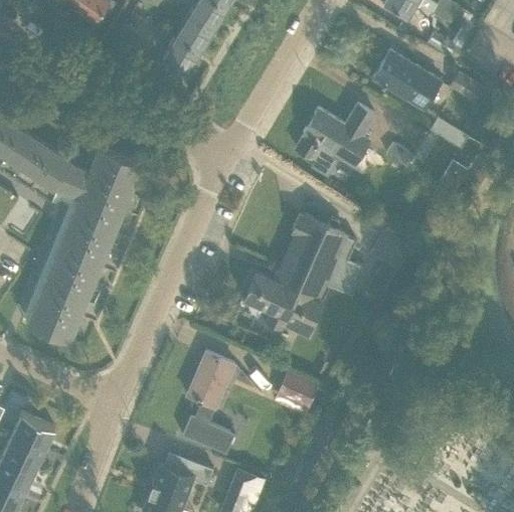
[(78,0),(74,7),(96,21),(104,10),(109,13),(117,2),(113,0),(78,0)]
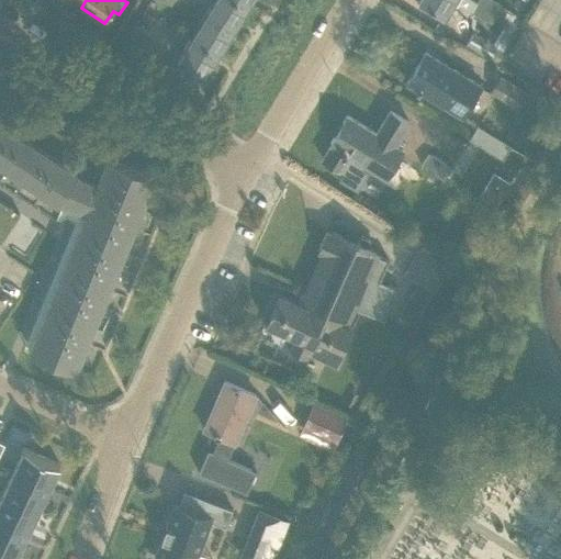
[(217,0),(208,18),(234,33),(248,9),(233,0),(217,0)]
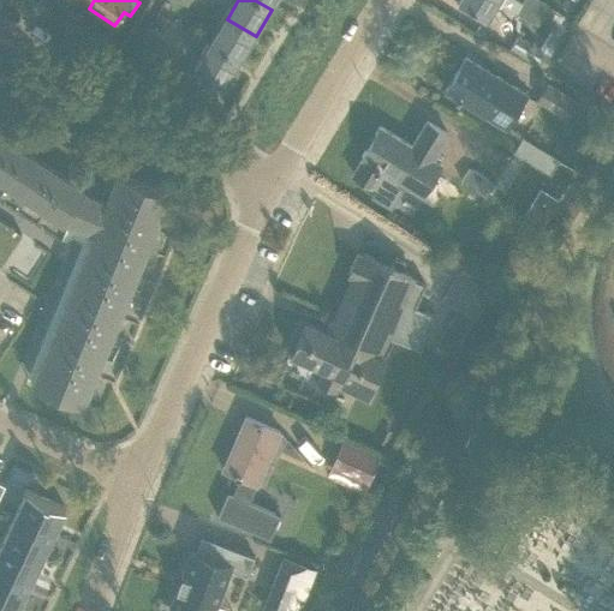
[(255,0),(272,10),(278,0),(255,0)]
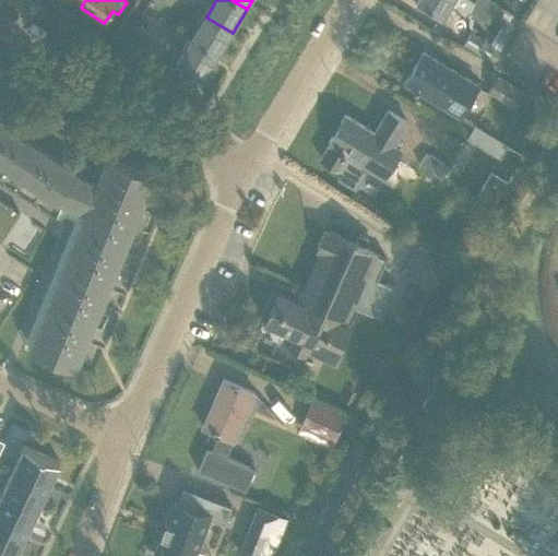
[(454,0),(418,0),(417,2),(443,19),(454,0)]
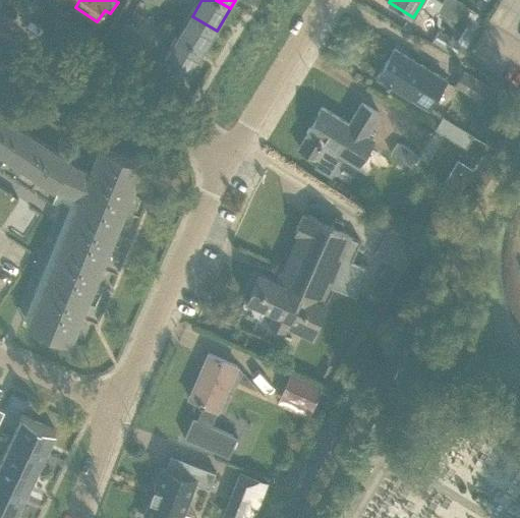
[(464,6),(455,0),(445,0),(443,4),(459,14),(464,6)]
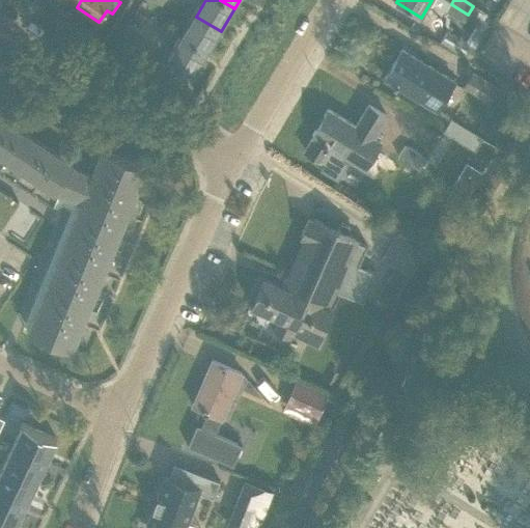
[(468,15),(451,4),(446,14),(463,24),(468,15)]
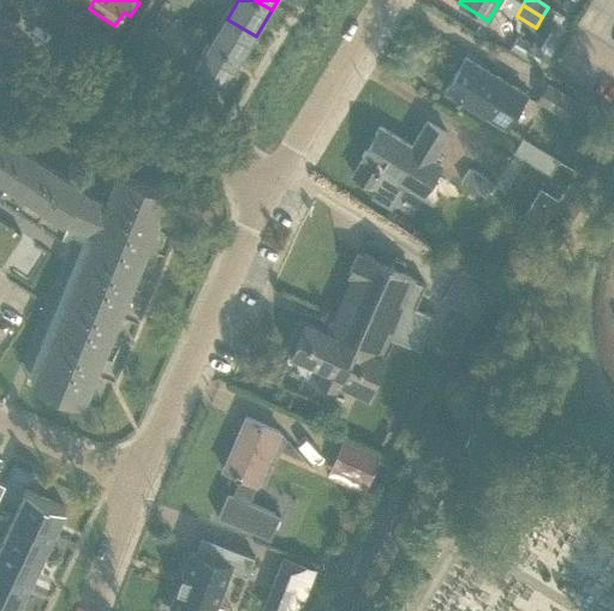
[(212,46),(239,63),(256,36),(227,19),(212,46)]
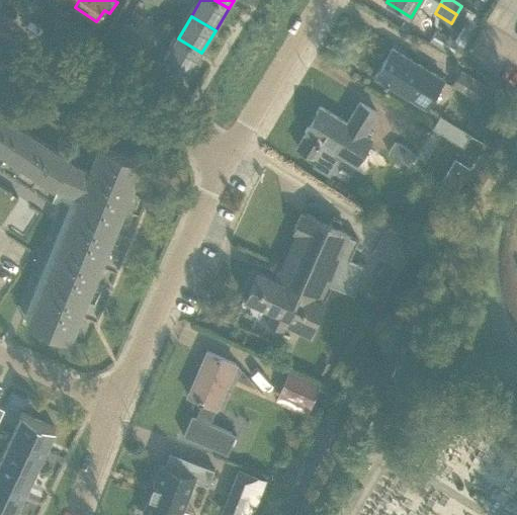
[(142,34),(125,24),(120,34),(136,44),(142,34)]
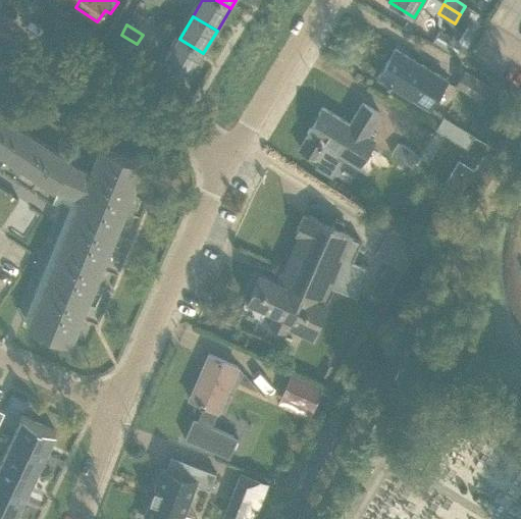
[(463,46),(440,33),(433,45),(456,58),(463,46)]
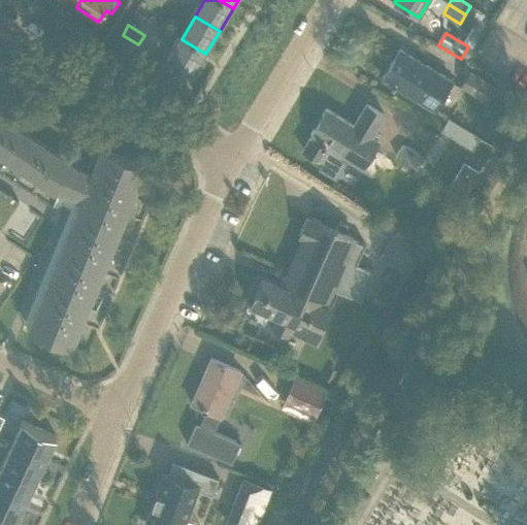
[(205,54),(182,39),(167,62),(192,76),(205,54)]
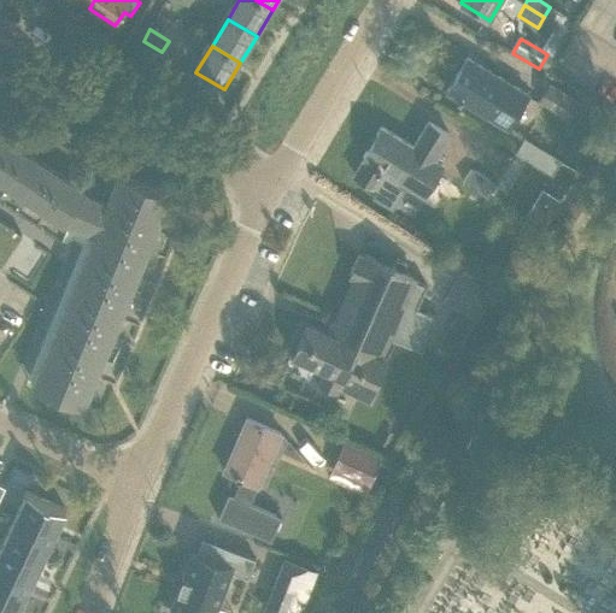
[(468,60),(447,94),(509,131),(529,98),(468,60)]
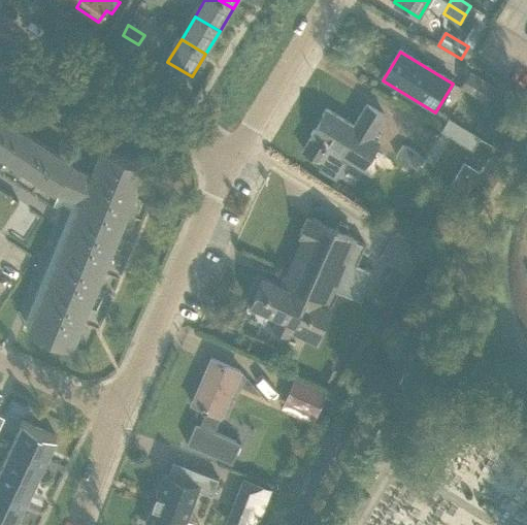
[(496,90),(470,73),(461,89),(486,105),(496,90)]
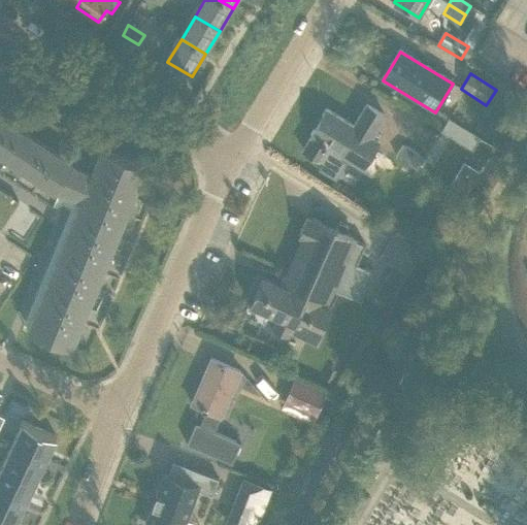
[(313,139),(304,153),(323,164),(319,171),(336,182),(349,161),(361,168),(357,175),(370,184),(385,159),(373,153),(380,143),(372,139),(385,118),(367,106),(354,128),(327,111),(310,138),(313,139)]
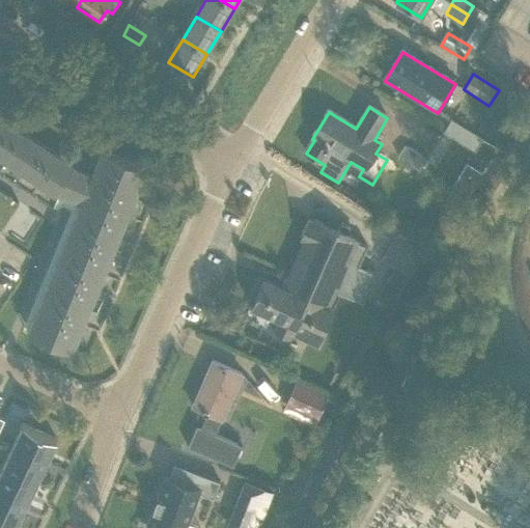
[(146,171),(103,153),(92,176),(73,169),(74,167),(0,117),(0,157),(56,195),(57,193),(82,203),(29,333),(73,352),(146,171)]
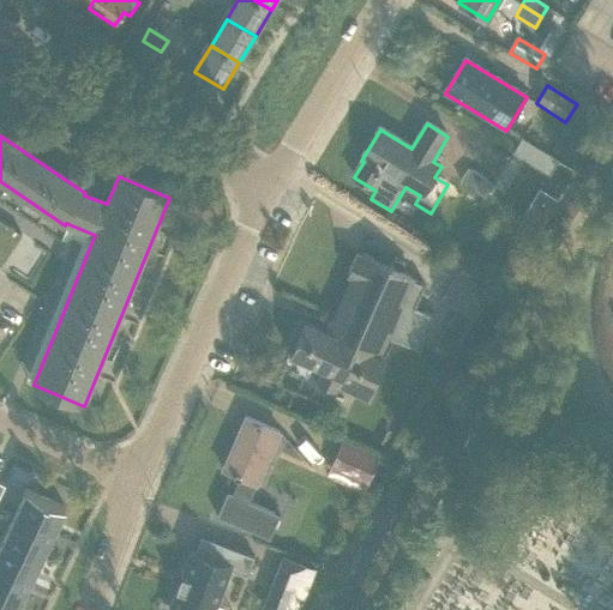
[(541,212),(566,170),(534,150),(508,192),(541,212)]
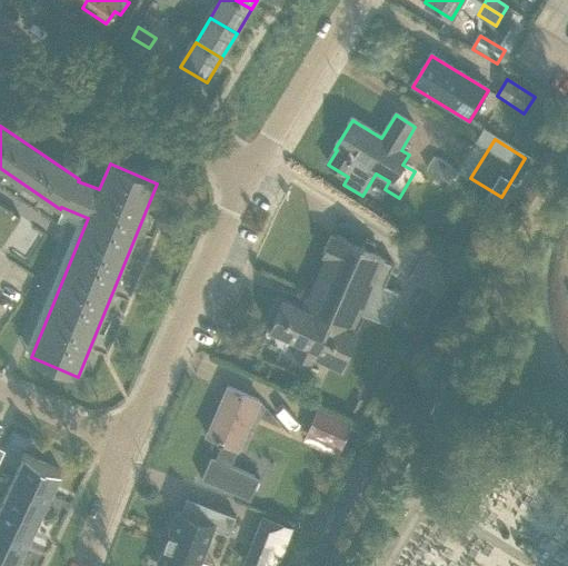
[(457,172),(435,159),(428,171),(450,185),(457,172)]
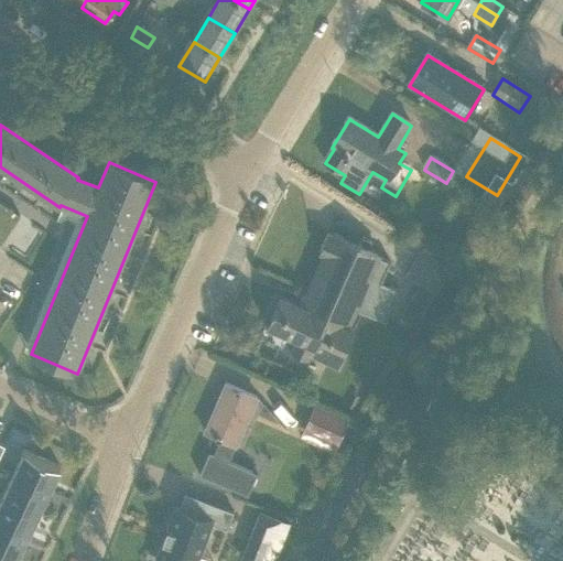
[(10,236),(0,228),(0,247),(1,248),(10,236)]
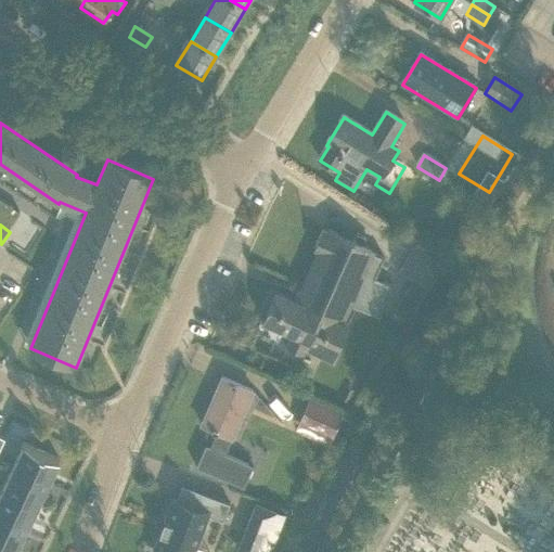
[(359,245),(329,232),(297,304),(277,295),(265,323),(305,342),(303,347),(333,360),(348,326),(342,324),(350,305),(379,318),(393,287),(375,280),(384,260),(372,255),(374,253),(359,245)]
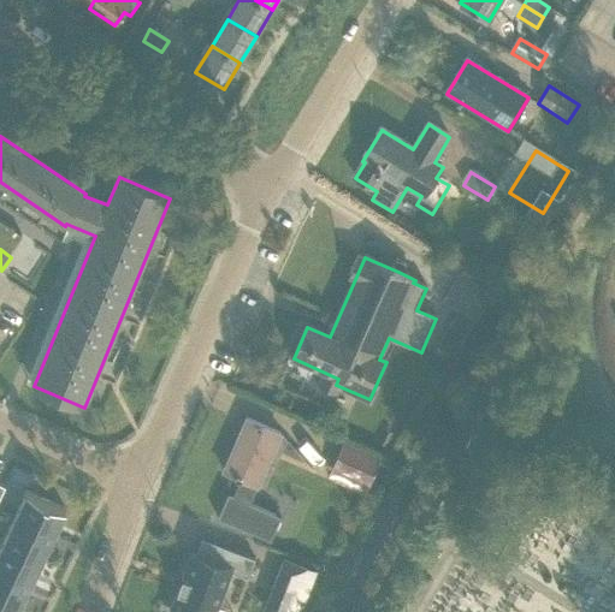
[(281,435),(248,421),(224,474),(238,480),(231,497),(226,494),(216,520),(268,544),(279,518),(249,505),(256,488),(258,488),(281,435)]
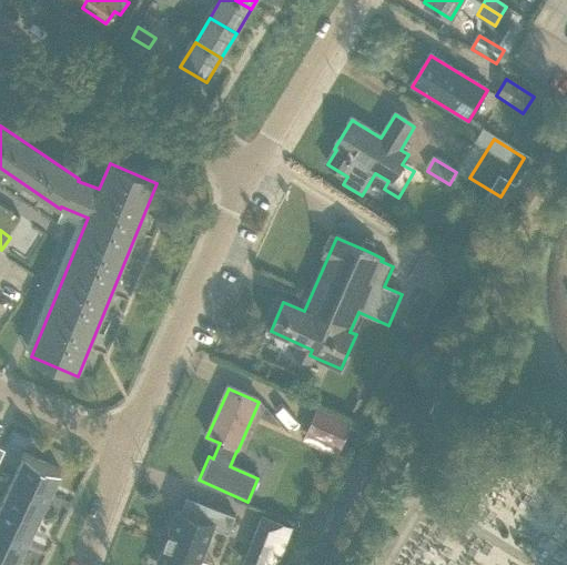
[(353,425),(316,410),(302,443),(337,458),(353,425)]
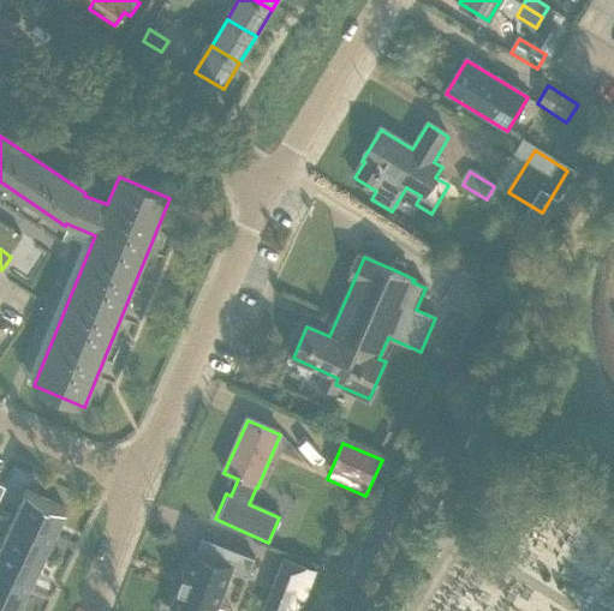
[(54,537),(66,511),(28,493),(16,519),(54,537)]
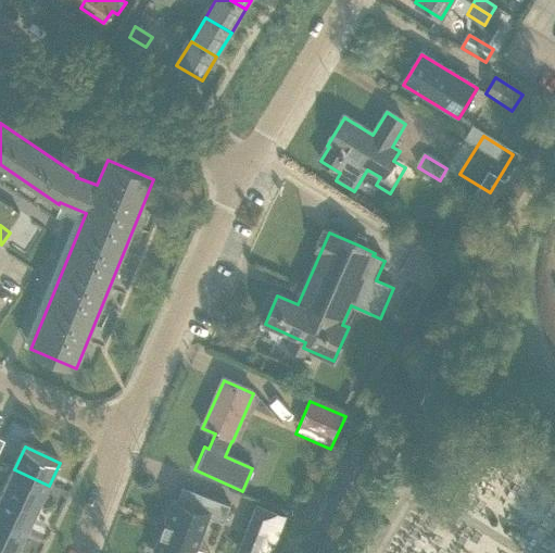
[(38,508),(49,486),(14,469),(3,492),(38,508)]
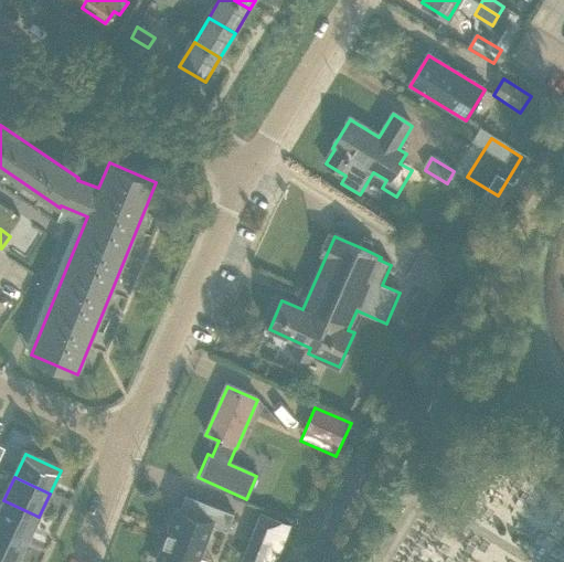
[(0,527),(28,540),(39,517),(3,500),(0,506),(0,527)]
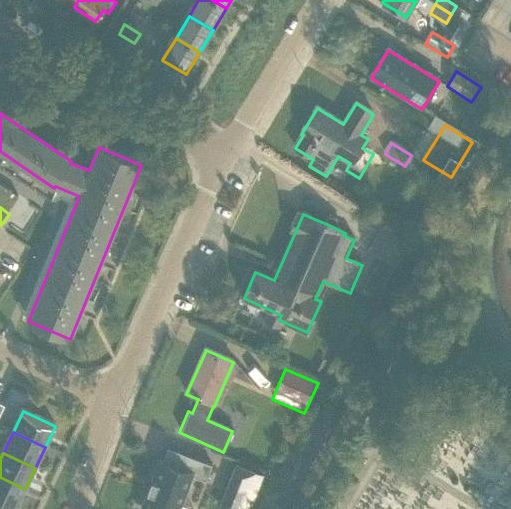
[(213,467),(188,458),(183,473),(159,464),(142,508),(181,508),(193,478),(207,483),(213,467)]
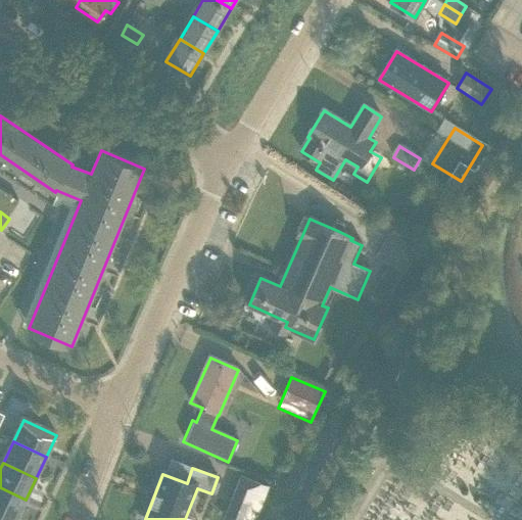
[(256,519),(270,486),(243,476),(227,519),(256,519)]
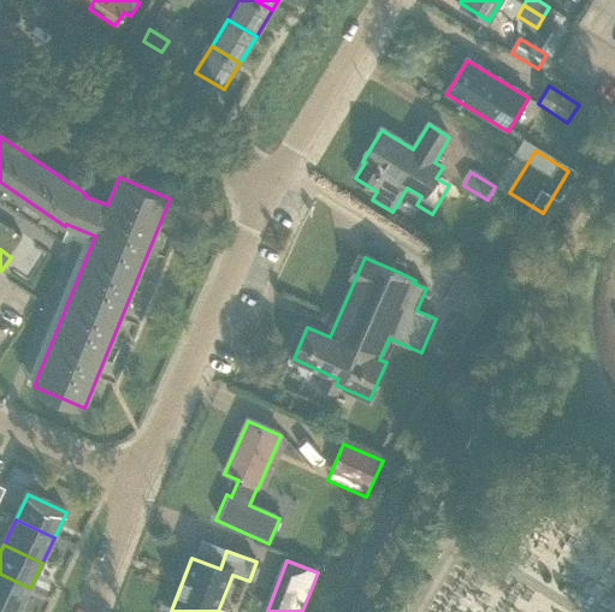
[(0,604),(13,611),(19,611),(30,588),(0,574),(0,604)]
